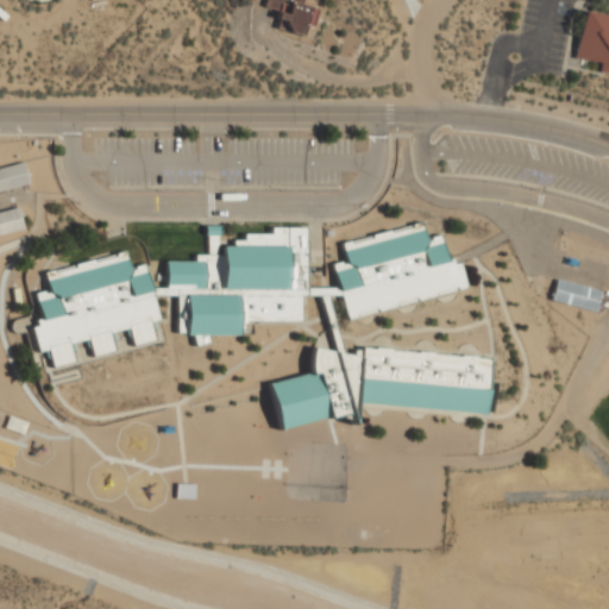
[(283,19),(282,31),(299,32),(300,0),(262,0),(262,7),(274,8),(272,18),(283,19)]
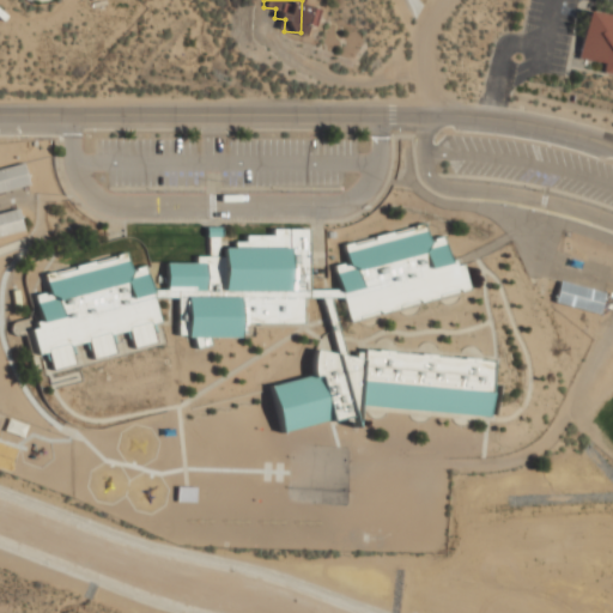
[(612,73),(612,13),(587,10),(578,58),(605,62),(604,72),(612,73)]
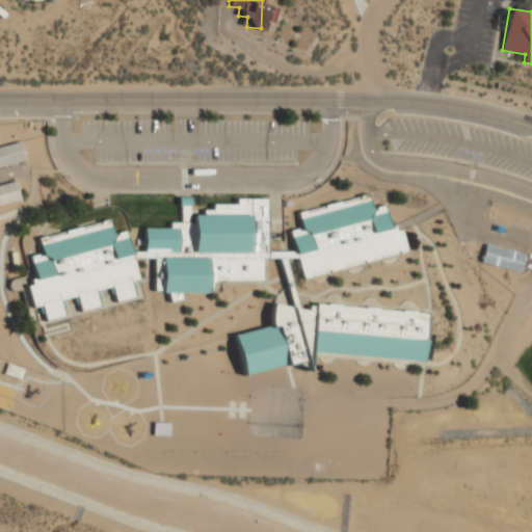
[(0,144),(0,165),(26,160),(21,140),(0,144)]
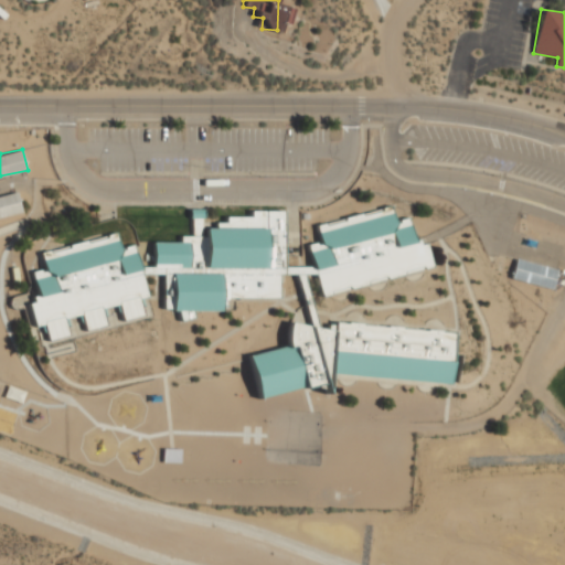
[(0,215),(22,210),(17,190),(0,194),(0,215)]
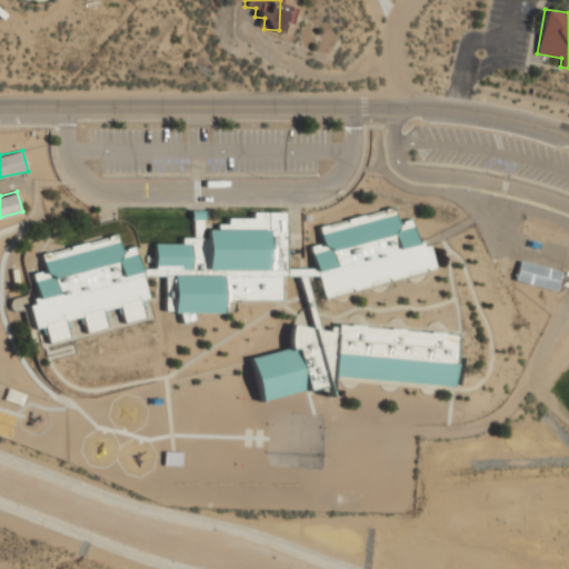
[(428,260),(408,218),(316,216),(315,268),(285,267),(287,198),(203,236),(205,210),(193,210),(193,232),(155,250),(153,271),(122,246),(37,242),(35,320),(49,350),(78,315),(85,329),(105,330),(105,311),(116,307),(125,323),(142,315),(143,275),(165,275),(165,305),(188,325),(279,282),(279,275),(315,276),(329,306),(428,260)]
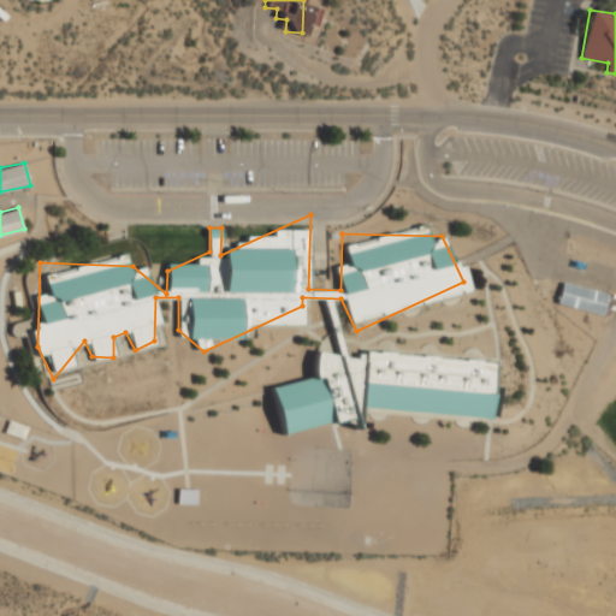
[(602,314),(608,292),(563,280),(557,302),(602,314)]
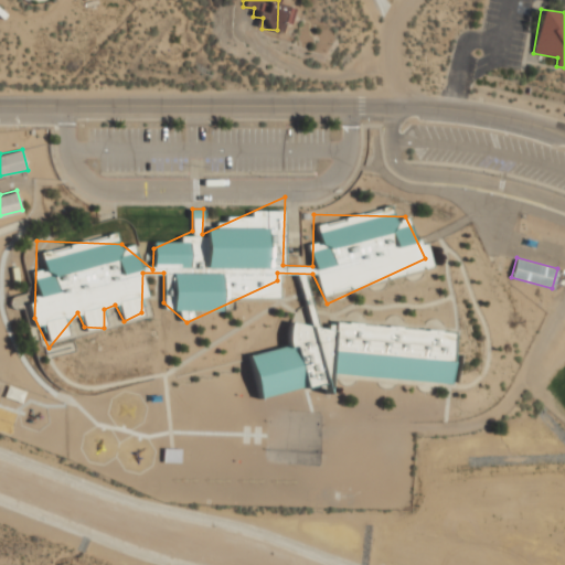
[(451,330),(336,321),(316,327),(315,321),(305,323),(288,322),(286,345),(249,353),(258,396),(301,387),(305,387),(316,385),(327,386),(328,373),(447,382),(448,382),(451,330)]
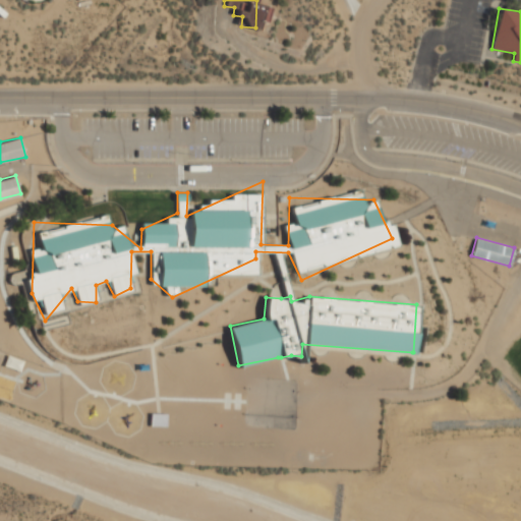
[(166,425),(166,413),(151,413),(151,425),(166,425)]
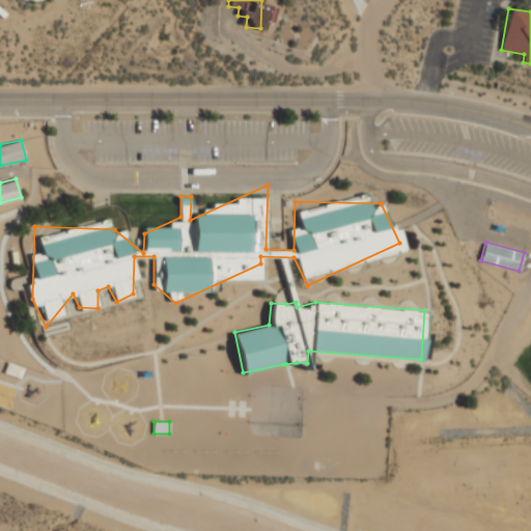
All buildings are outlined.
